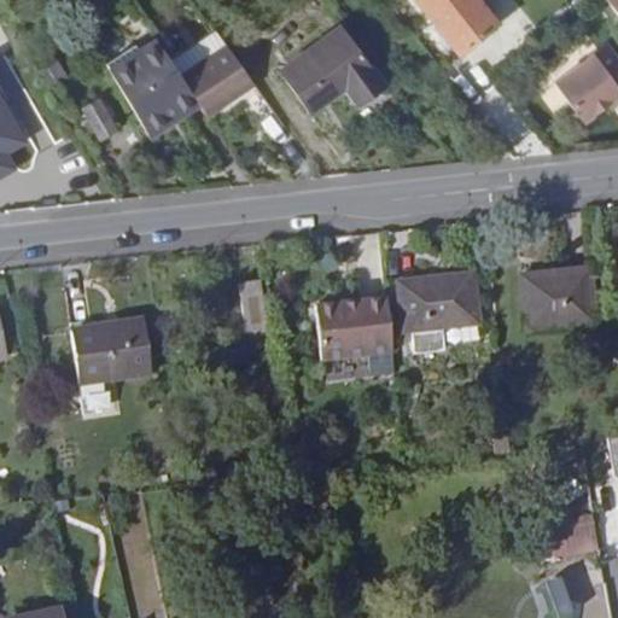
[(478,0),(415,0),(459,53),(497,23),(478,0)]
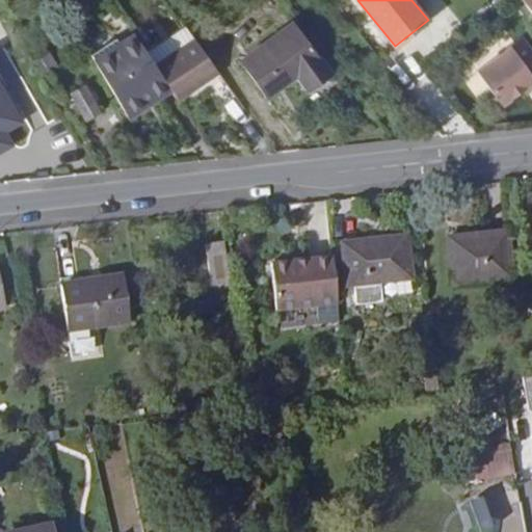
[(531,0),(522,0),(531,14),(531,0)]
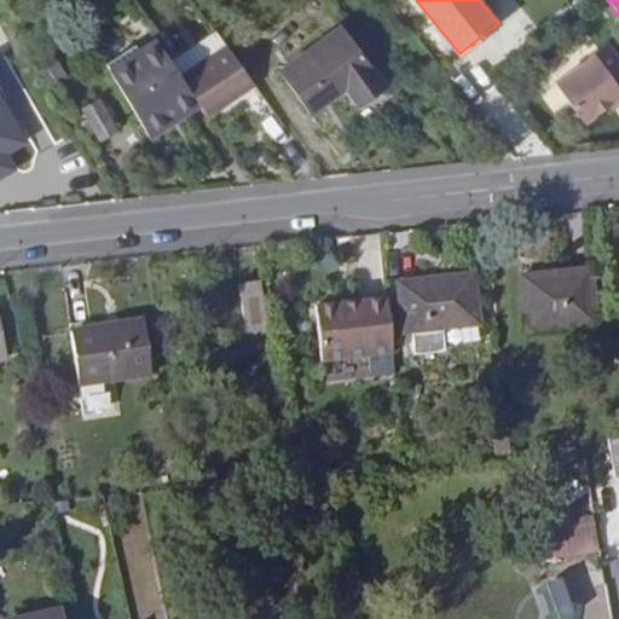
[(278,70),(310,114),(346,88),(359,106),(387,87),(341,24),(278,70)]
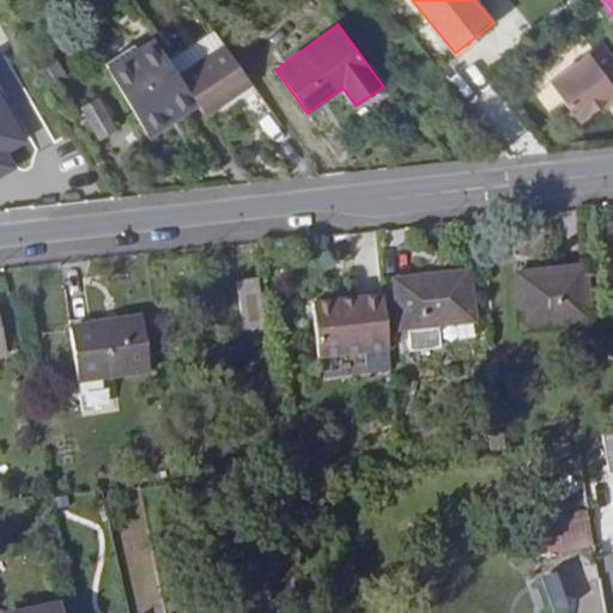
[(105,71),(143,132),(170,115),(174,120),(196,105),(176,76),(153,42),(138,52),(105,71)]
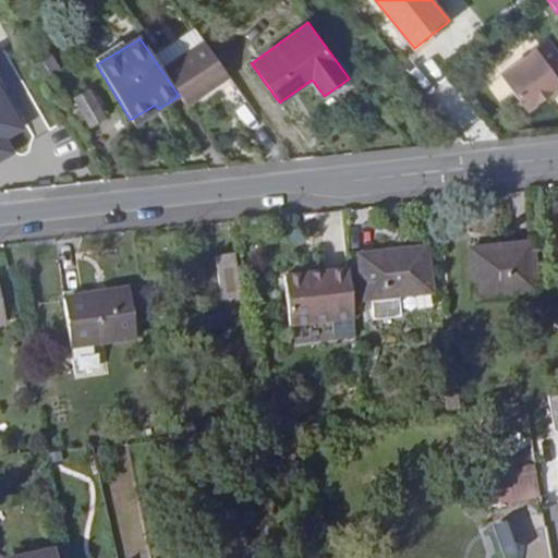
[(557,52),(548,39),(500,75),(526,111),(548,95),(557,88),(557,52)]
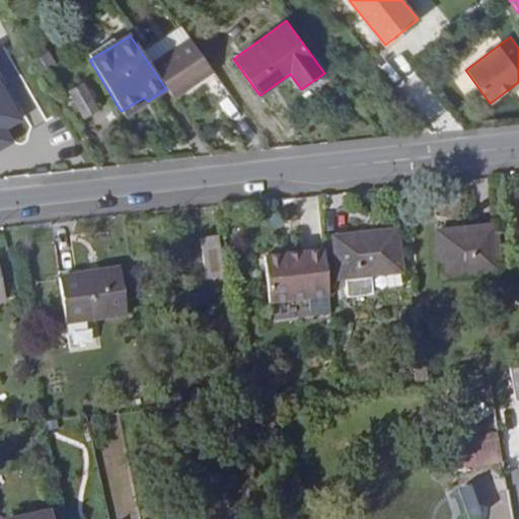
[(86,55),(89,60),(117,44),(114,39),(86,55)]
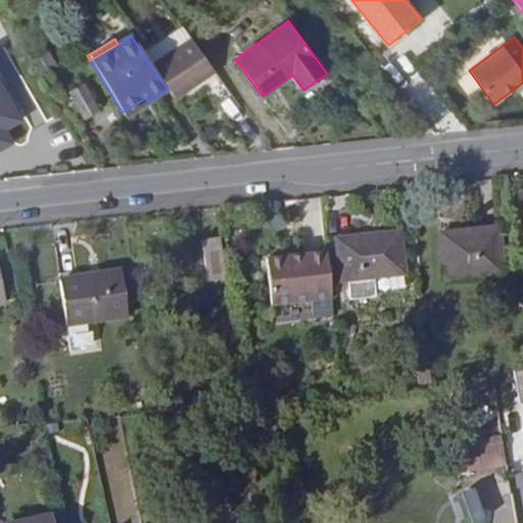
[(214,73),(189,39),(150,64),(168,90),(174,99),(214,73)]
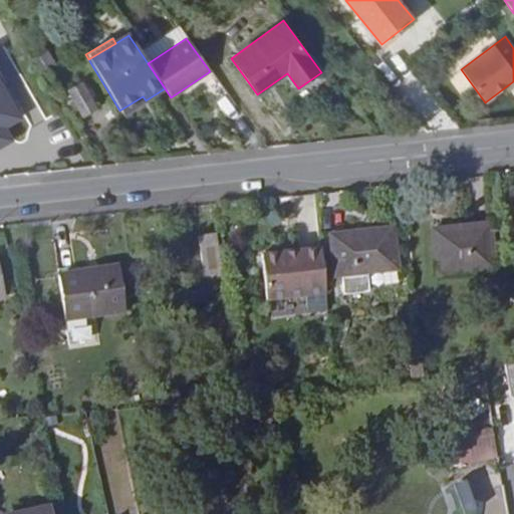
[(34,57),(42,72),(57,64),(48,48),(34,57)]
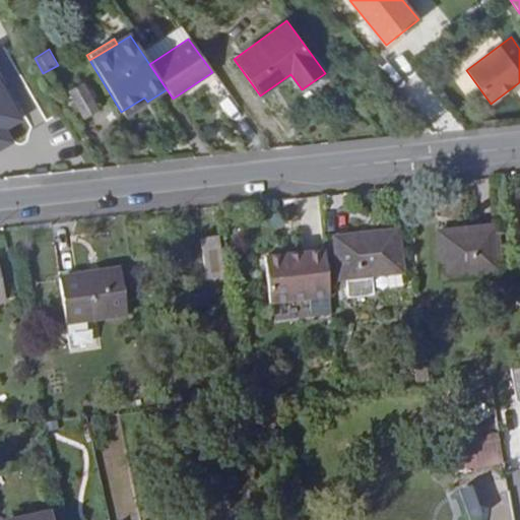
[(0,74),(0,150),(30,135),(0,74)]
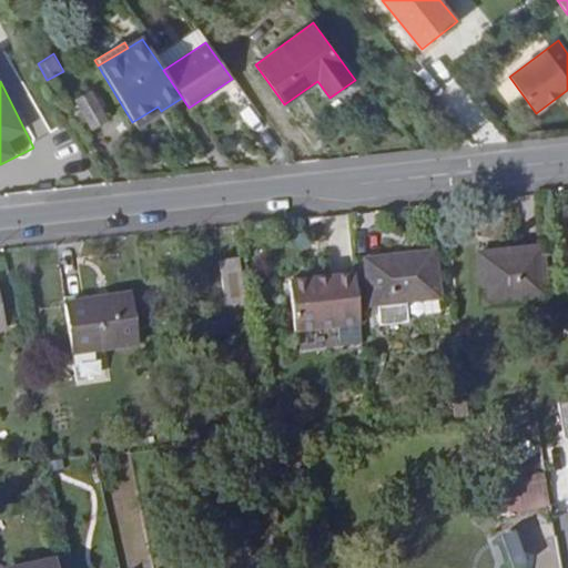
[(92,129),(108,120),(91,90),(74,100),(80,110),(75,112),(81,122),(87,119),(92,129)]
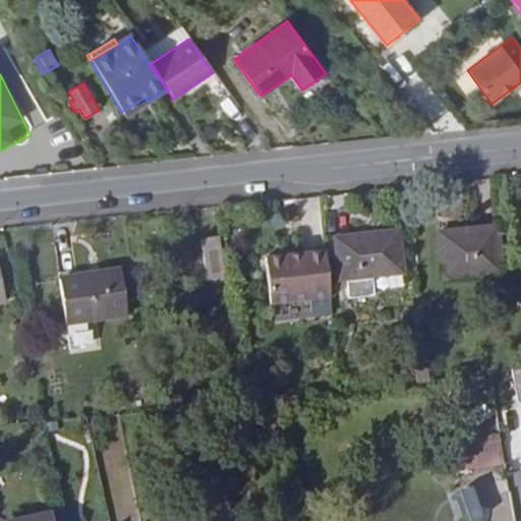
[(514,93),(520,88),(520,82),(512,89),(514,93)]
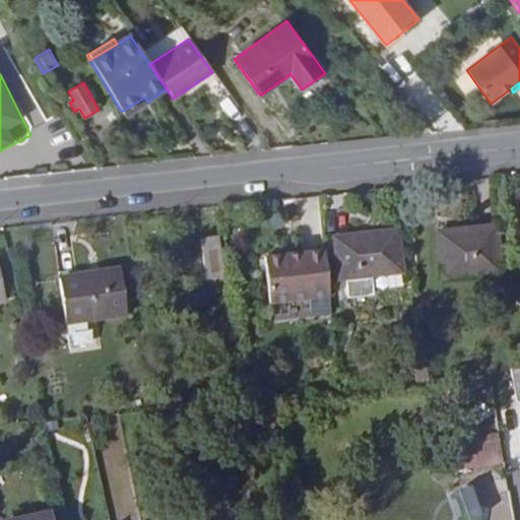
[(121,112),(123,116),(147,102),(144,98),(121,112)]
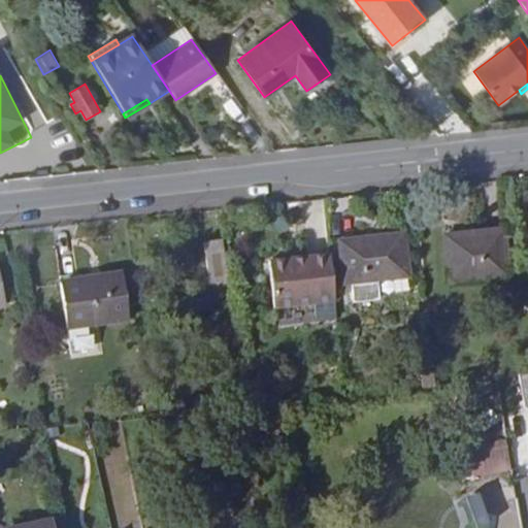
[(444,236),(449,283),(507,276),(502,230),(444,236)]
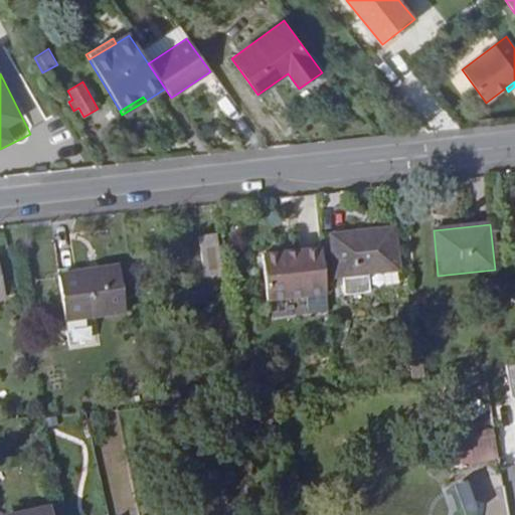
[(331,238),(335,277),(397,270),(393,228),(354,233),(354,235),(331,238)]
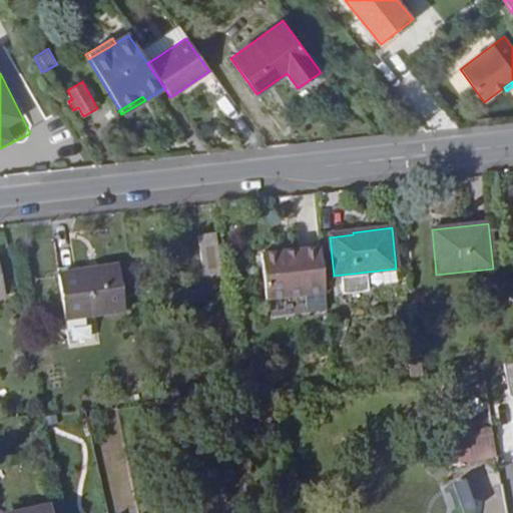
[(221,280),(214,233),(196,235),(203,283),(221,280)]
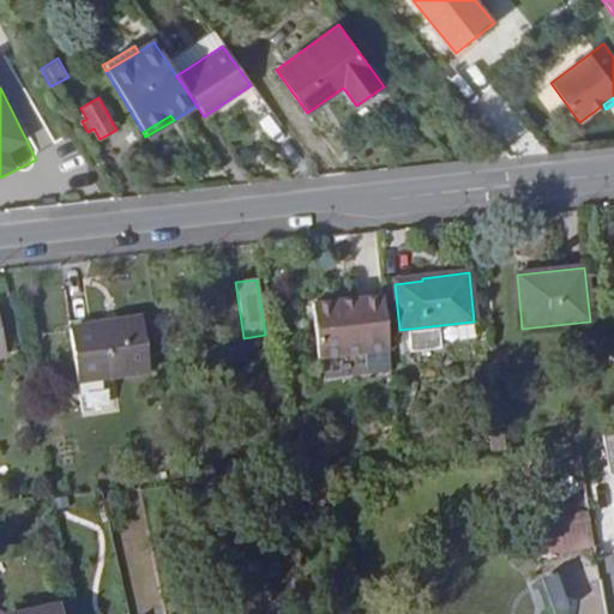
[(319,360),(390,353),(384,298),(312,305),(319,360)]
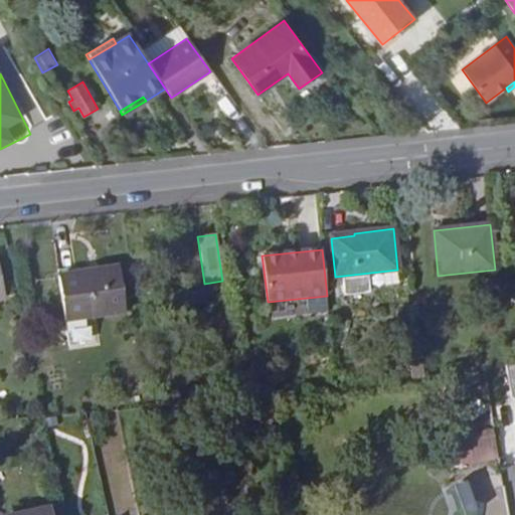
[(64,321),(126,311),(119,266),(98,270),(99,272),(75,276),(57,278),(64,321)]
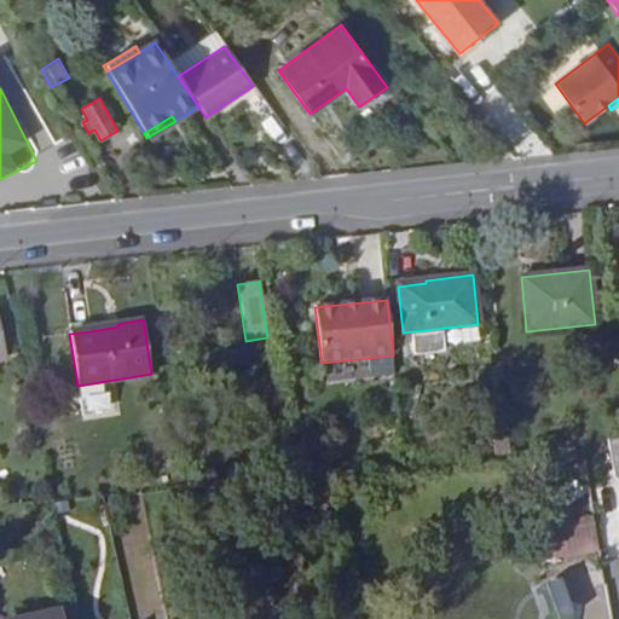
[(68,325),(69,334),(91,331),(90,322),(68,325)]
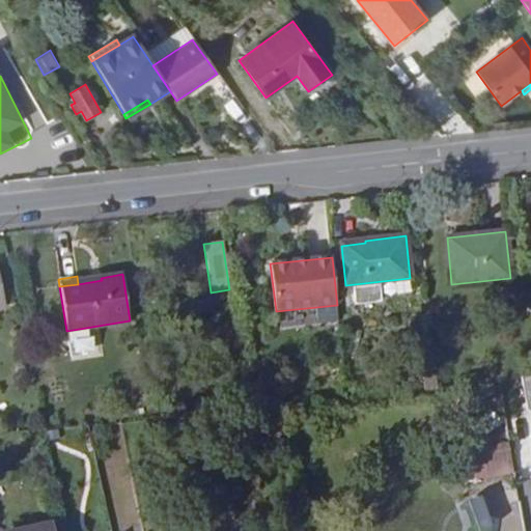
[(139,380),(140,389),(155,386),(154,378),(139,380)]
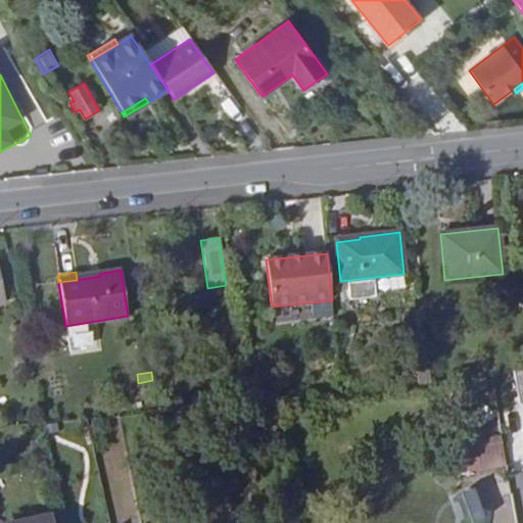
[(129,384),(138,383),(137,374),(128,375),(129,384)]
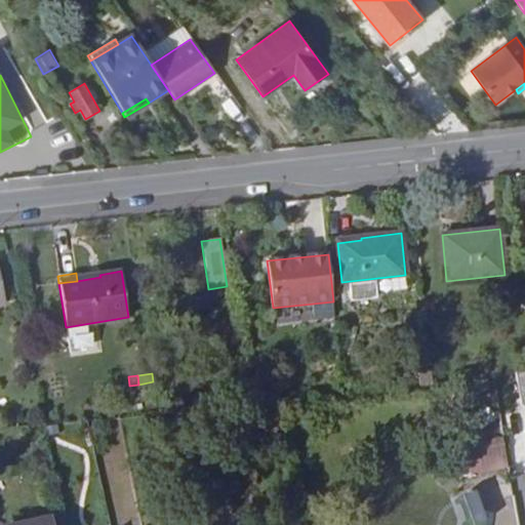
[(501,439),(471,444),(476,472),(507,466),(501,439)]
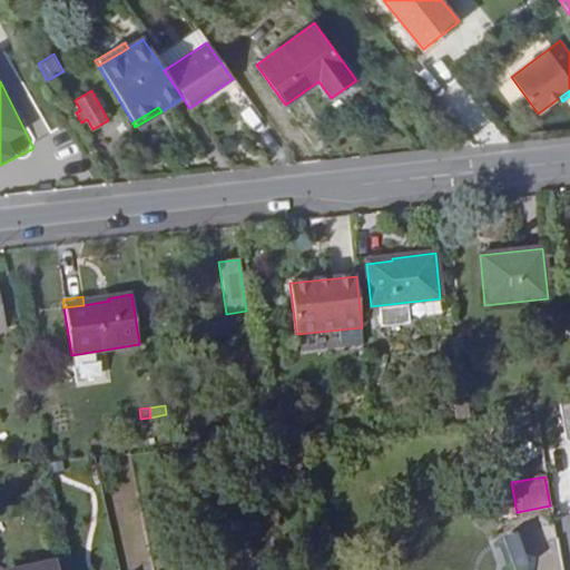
[(495,516),(517,512),(511,482),(491,487),(495,516)]
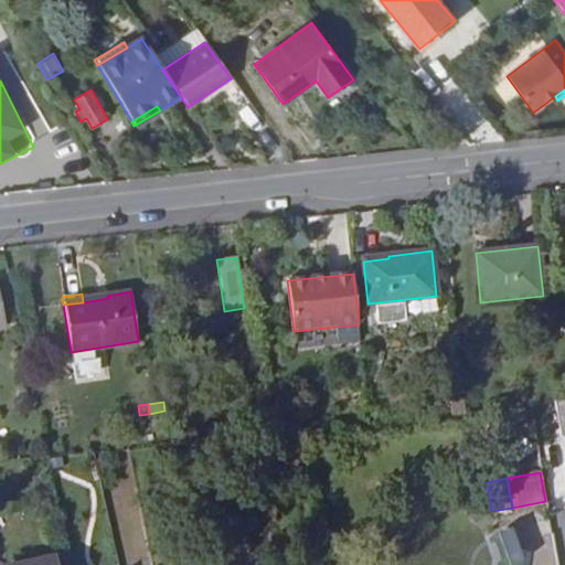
[(52,513),(50,500),(36,502),(40,515),(52,513)]
